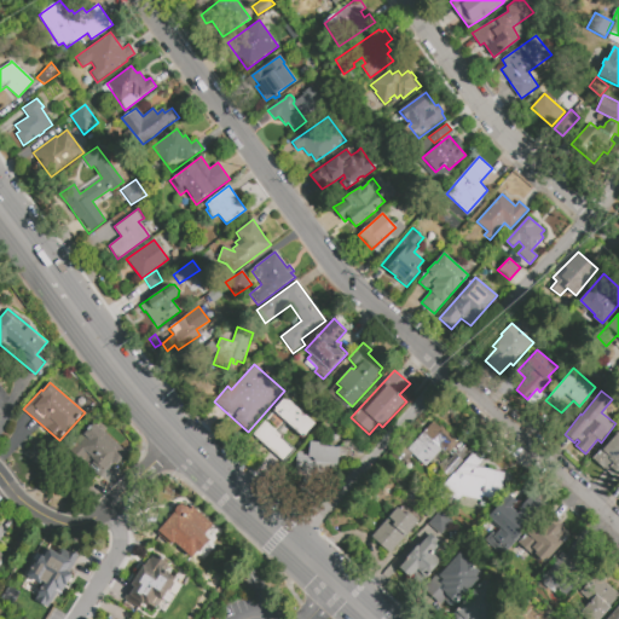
[(252,435),(285,397),(317,423),(304,439),(285,423),(276,435),(294,451),(283,462),(252,435)]
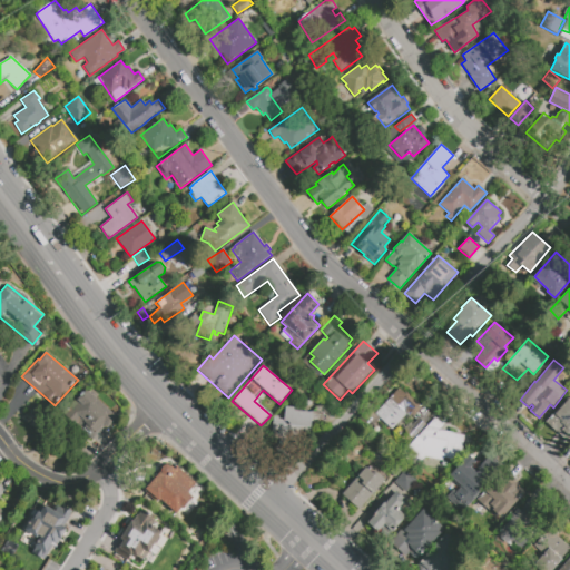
[(422,406),(411,419),(405,415),(392,430),(375,413),(400,386),(422,406)]
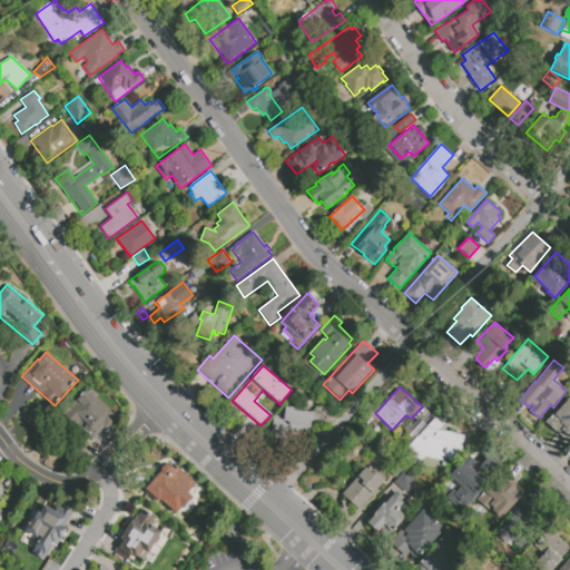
[(89,391),(118,418),(108,429),(102,424),(91,438),(67,416),(89,391)]
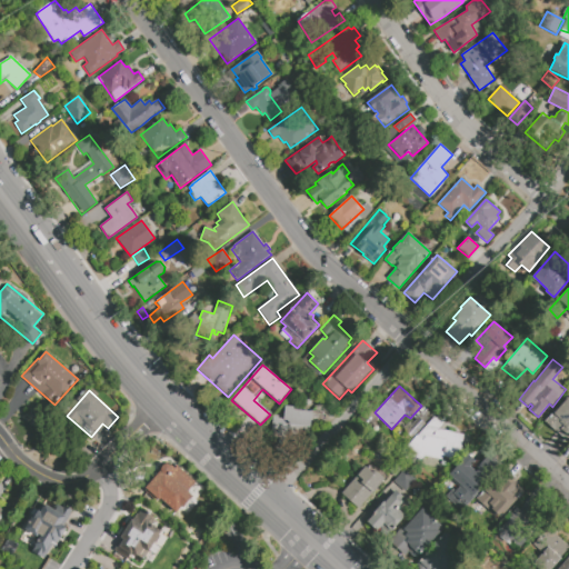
[(568,440),(568,442),(545,421),(552,411),(555,413),(568,398),(568,440)]
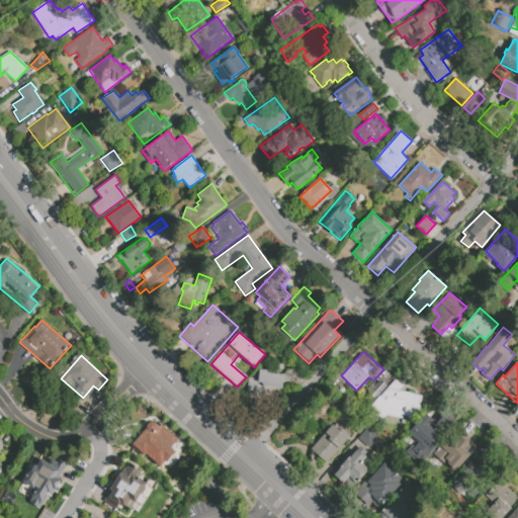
[(248,378),(258,379),(259,369),(267,370),(267,372),(283,374),(282,390),(275,389),(275,396),(265,395),(265,399),(246,397),(248,378)]
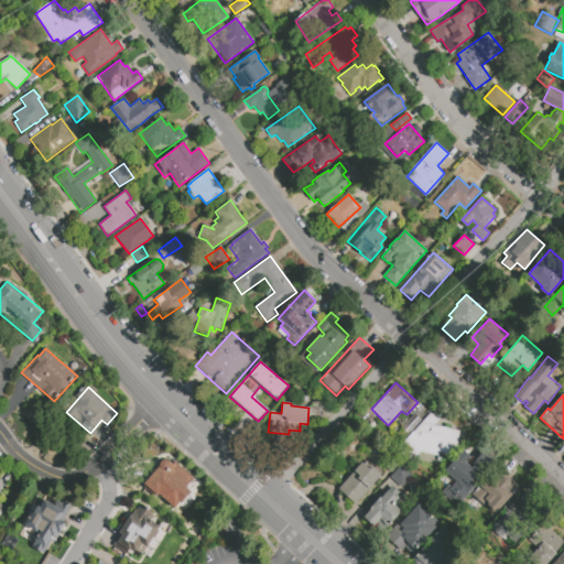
[(364,403),(350,416),(362,427),(375,414),(364,403)]
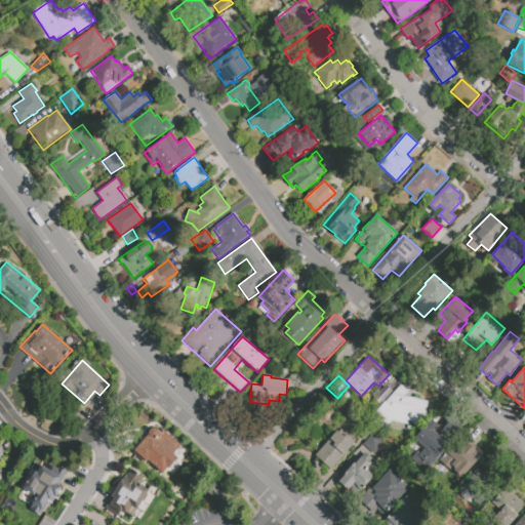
[(392,421),(381,430),(369,413),(385,401),(385,402),(401,385),(408,392),(405,396),(428,401),(422,425),(409,421),(408,425),(392,421)]
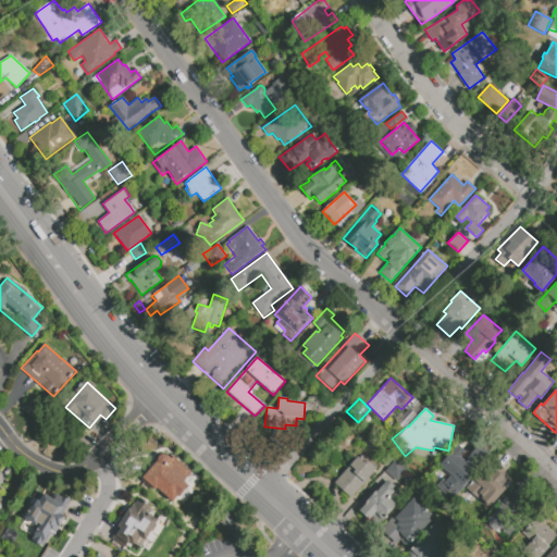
[(458,445),(466,452),(460,457),(466,462),(469,459),(468,457),(478,446),(487,455),(478,466),(475,465),(472,468),(477,472),(452,499),(438,486),(443,482),(444,483),(452,475),(440,465),(458,445)]
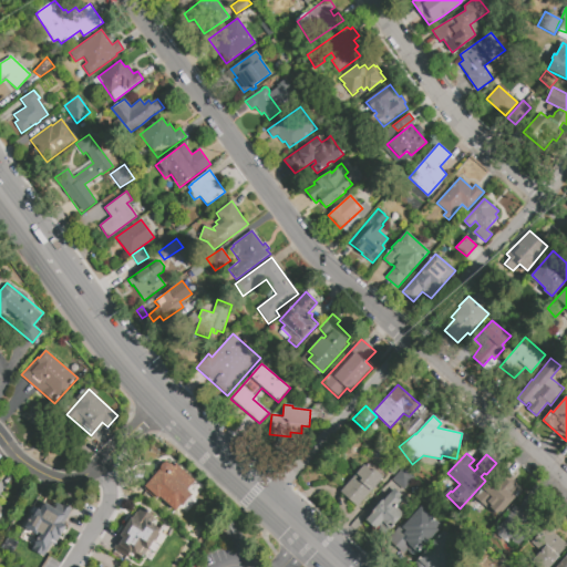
[(174,467),(177,464),(195,481),(187,490),(192,494),(174,513),(160,498),(157,501),(144,487),(161,470),(161,468),(162,465),(163,464),(165,463),(168,462),(171,463),(173,465),(174,467)]
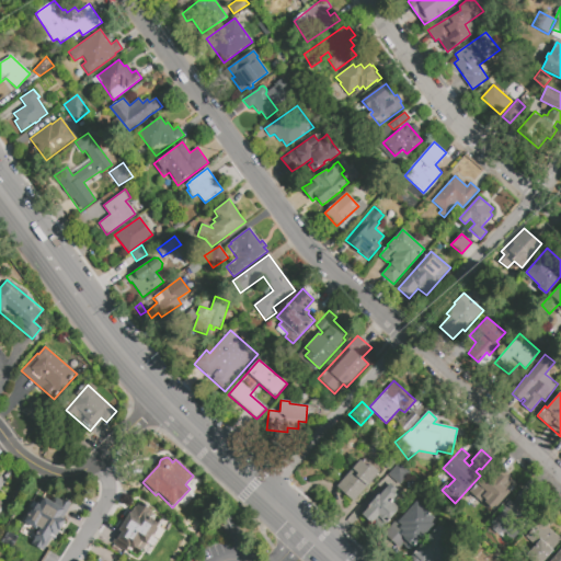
[(336,487),(361,460),(367,467),(370,464),(379,472),(354,502),(336,487)]
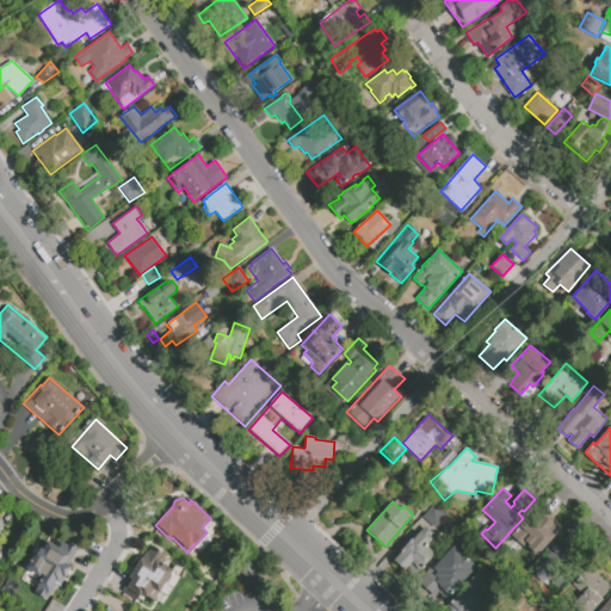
[(423,517),(434,504),(446,516),(434,529),(423,517)]
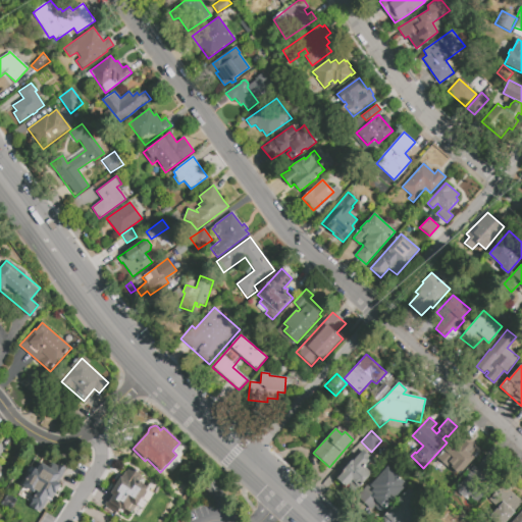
[(436,458),(458,434),(472,448),(468,453),(474,458),(459,476),(436,458)]
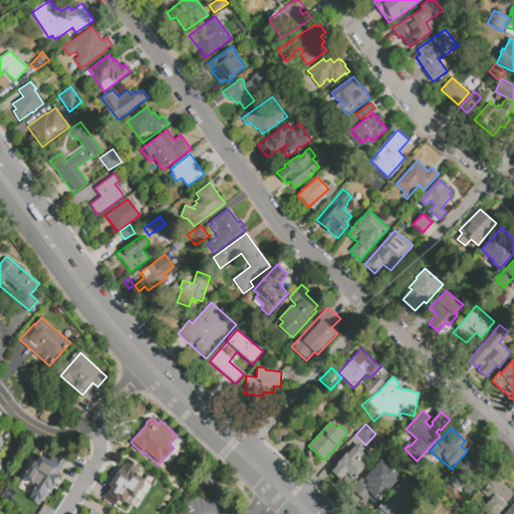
[(331,471),(338,465),(337,464),(346,453),(347,454),(358,443),(367,452),(359,460),(366,467),(350,483),(344,477),(341,480),(331,471)]
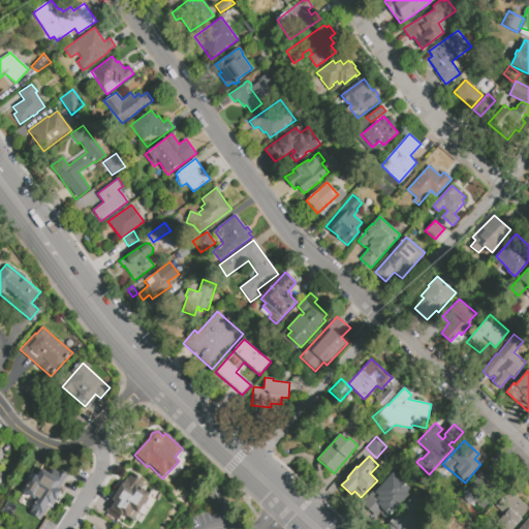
[(480,472),(483,474),(494,461),(504,469),(494,483),(501,489),(480,512),(462,496),(475,479),(474,478),(480,472)]
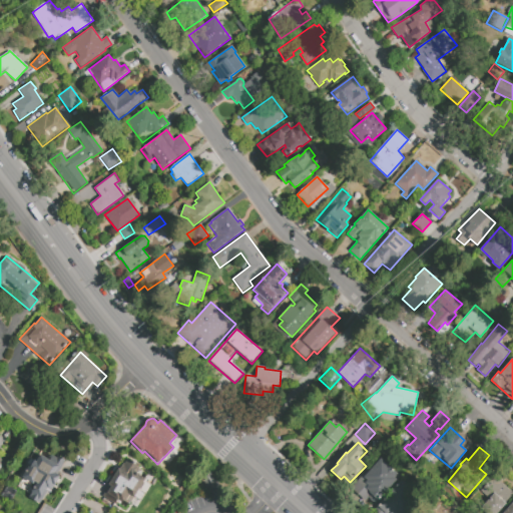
[(58,456),(66,460),(58,474),(60,475),(51,492),(47,490),(38,505),(28,499),(37,483),(35,482),(34,484),(25,479),(35,460),(37,461),(41,455),(48,459),(51,454),(58,458),(58,456)]
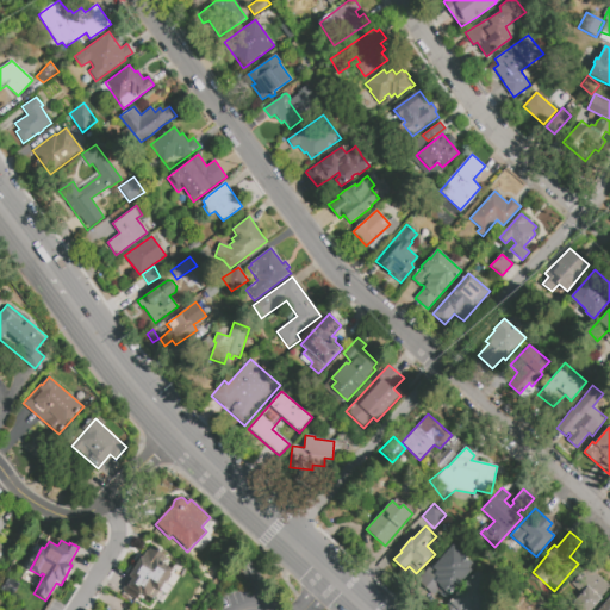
[(452,545),(472,562),(468,567),(473,571),(447,601),(439,592),(434,597),(416,582),(431,564),(434,566),(452,545)]
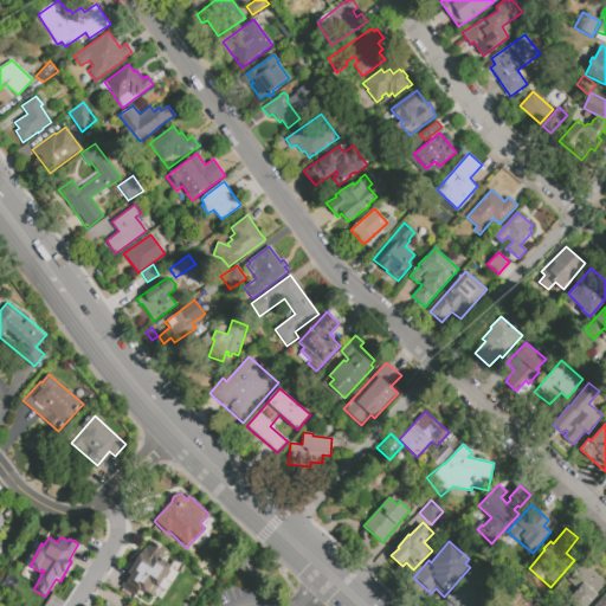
[(150,601),(137,593),(135,597),(121,587),(128,575),(141,554),(142,554),(146,549),(172,566),(172,567),(179,572),(165,593),(159,588),(150,601)]
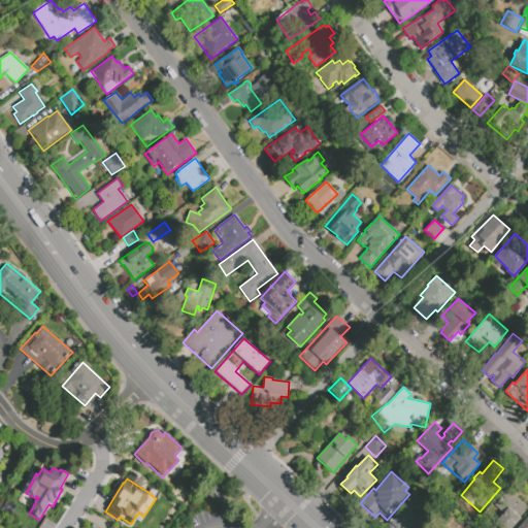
[(527,507),(527,512),(522,520),(521,519),(513,527),(504,527),(497,521),(503,514),(493,505),(507,489),(527,507)]
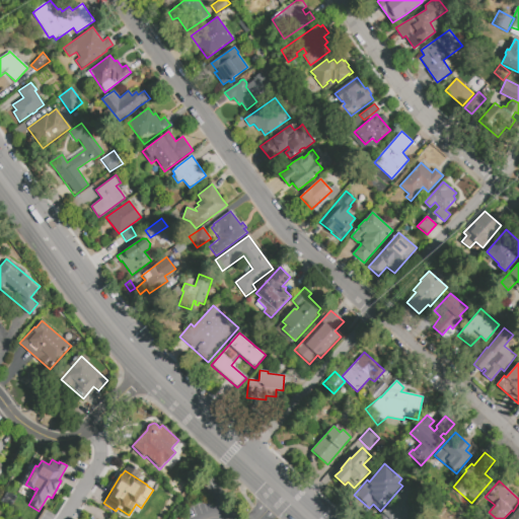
[(405,487),(380,515),(384,518),(414,518),(427,504),(405,487)]
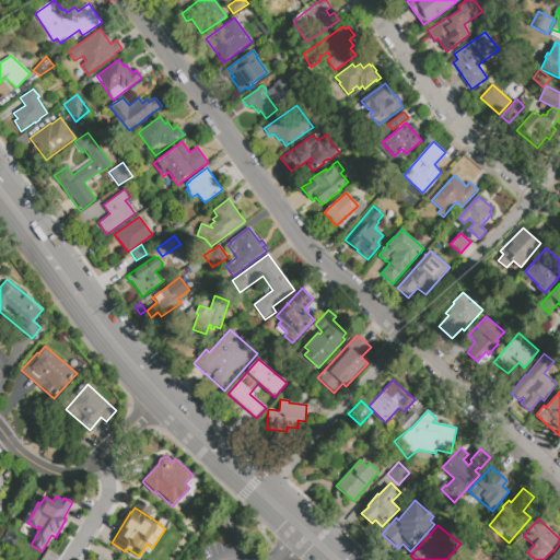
[(559,559),(548,559),(555,553),(559,547),(559,559)]
